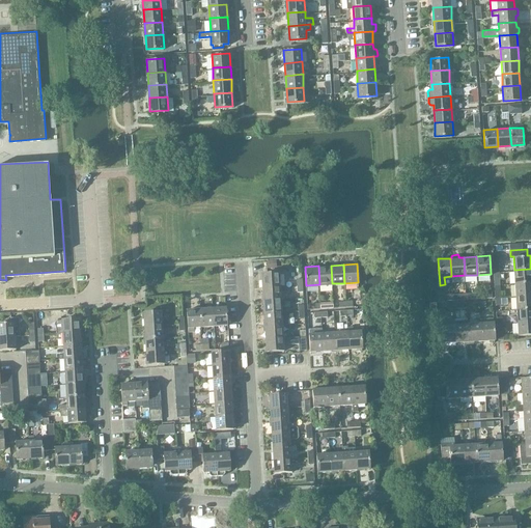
[(331,266),(318,266),(319,284),(332,283),(331,266)]
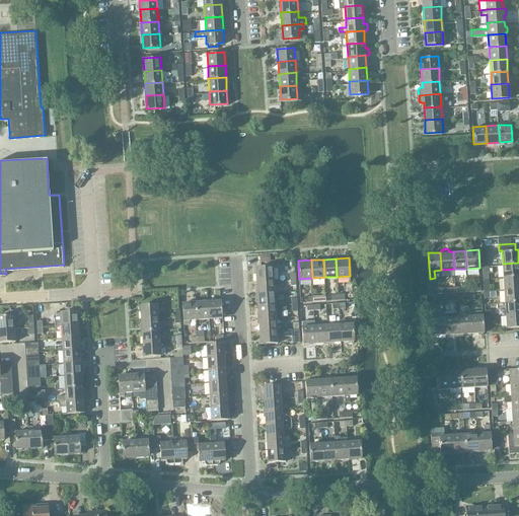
[(518,263),(503,264),(504,276),(518,275),(518,263)]
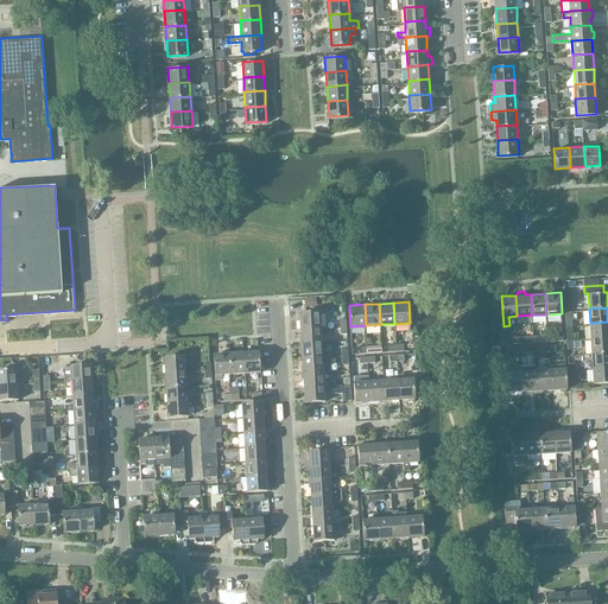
[(299,311),(301,328),(321,326),(321,325),(320,310),(299,311)]
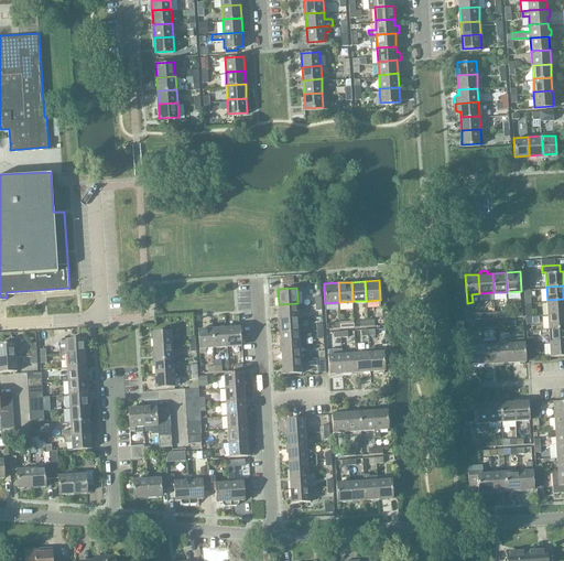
[(563,299),(548,300),(548,314),(563,312),(563,299)]
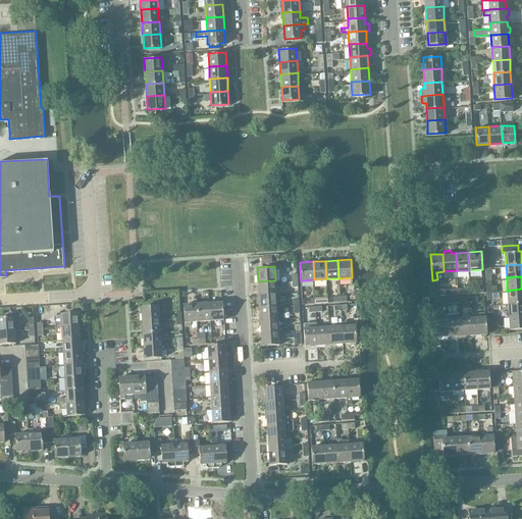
[(275,279),(275,280),(258,281),(259,294),(276,293),(275,284),(281,284),(281,279),(275,279)]
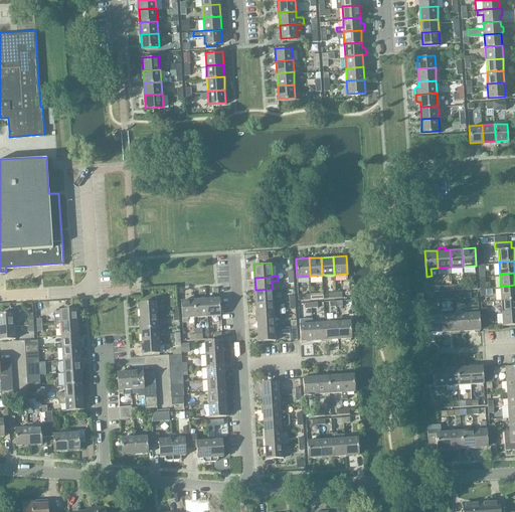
[(514,285),(500,287),(501,299),(514,298),(514,285)]
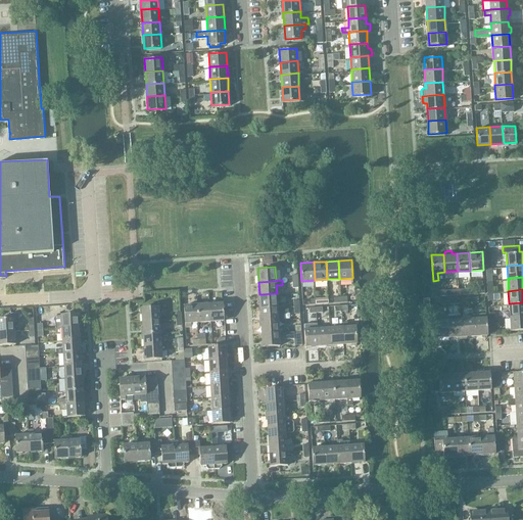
[(259,294),(260,306),(278,305),(277,293),(259,294)]
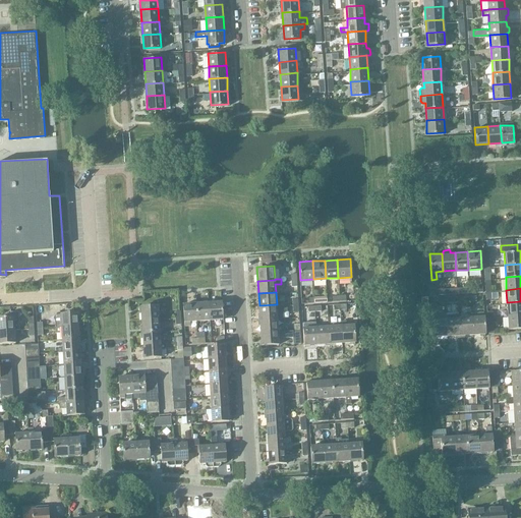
[(222,300),(209,301),(210,318),(223,317),(222,300)]
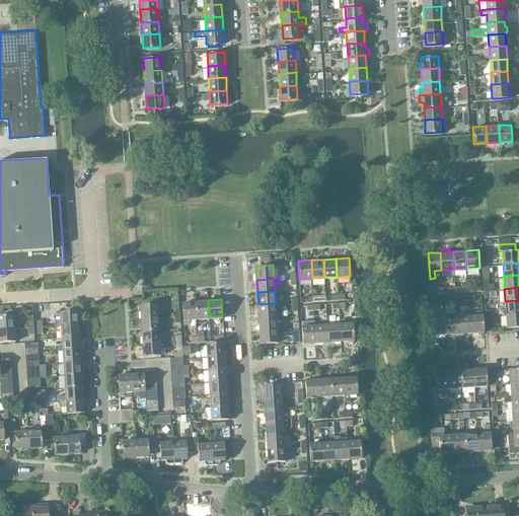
[(196,300),(182,301),(184,322),(190,322),(190,317),(197,317),(196,300)]
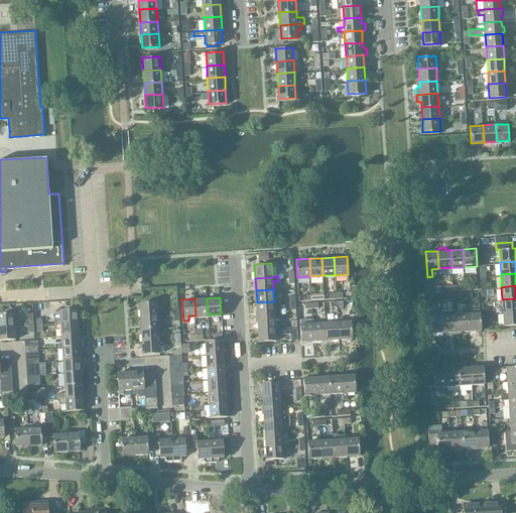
[(207,298),(195,298),(196,315),(208,314),(207,298)]
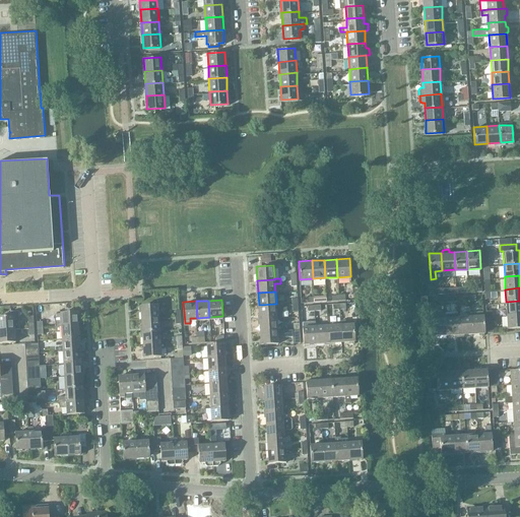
[(519,301),(506,302),(507,315),(519,313),(519,301)]
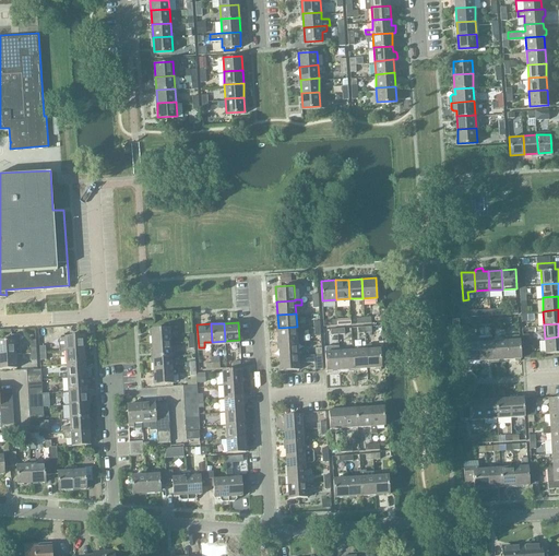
[(297,327),(278,328),(280,342),(297,341),(297,340),(304,340),(302,332),(308,332),(308,326),(297,327)]
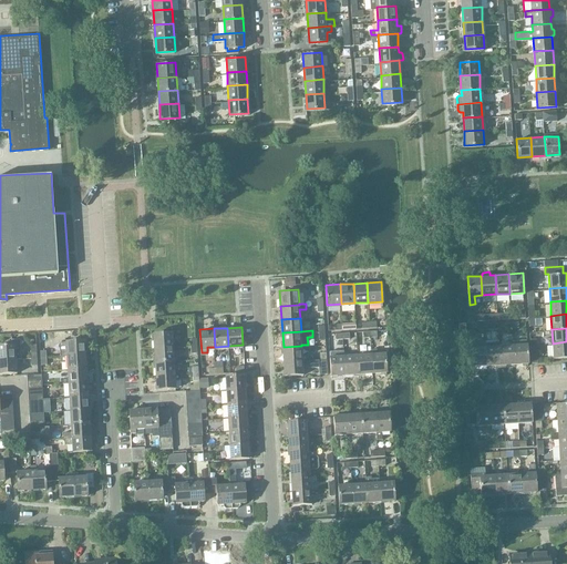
[(153,332),(154,346),(173,345),(172,331),(153,332)]
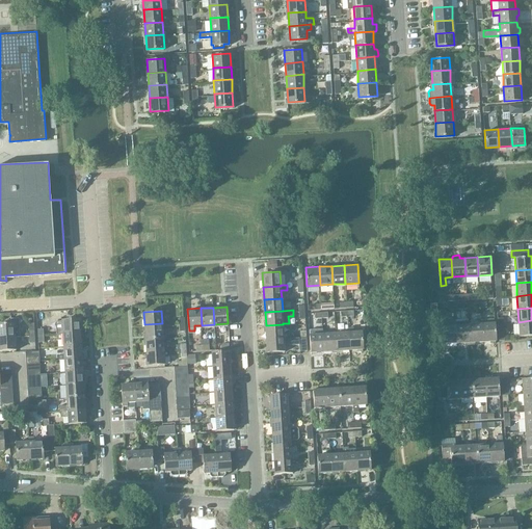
[(15,336),(20,335),(18,316),(10,317),(10,322),(0,322),(0,336),(15,335),(15,336)]
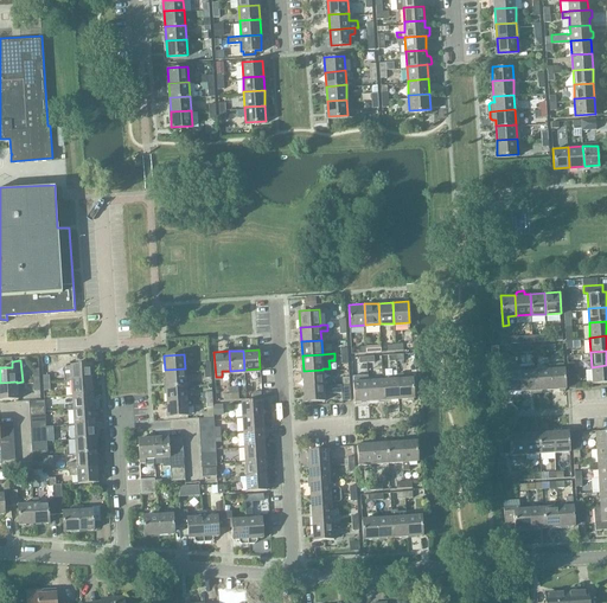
[(521,390),(519,370),(519,363),(519,360),(512,360),(513,370),(505,371),(506,390),(521,390)]
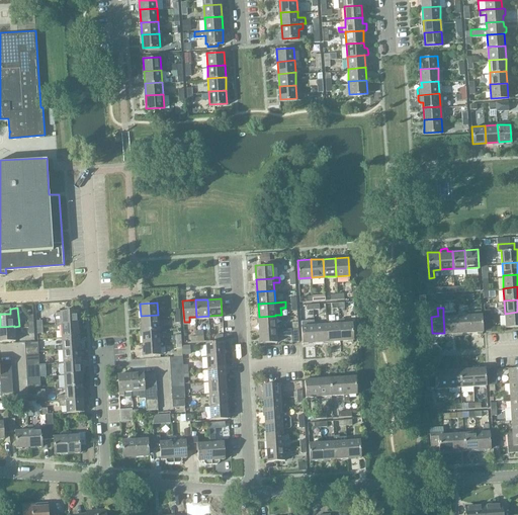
[(468,309),(468,314),(469,331),(483,330),(482,314),(481,314),(481,308),(468,309)]
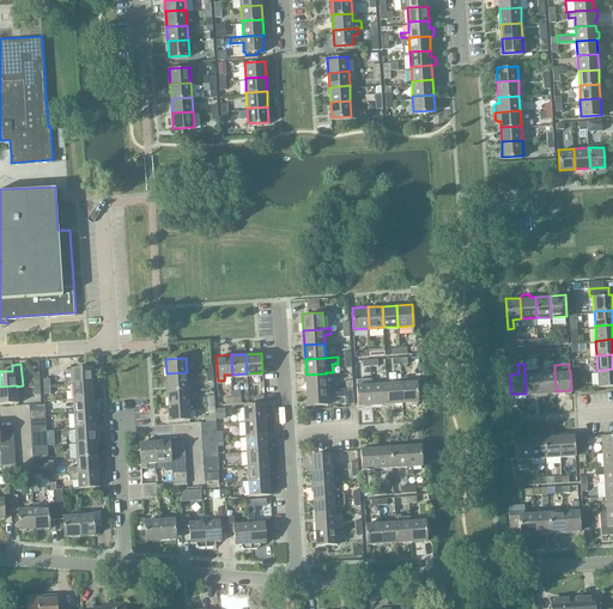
[(70,366),(71,375),(65,375),(65,383),(92,381),(91,365),(70,366)]
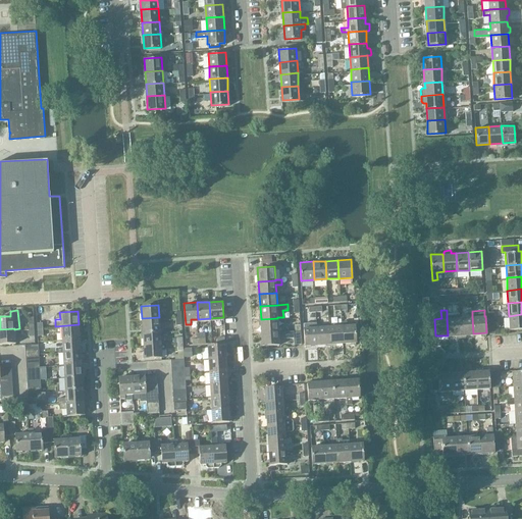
[(460,311),(447,312),(447,318),(448,335),(461,334),(460,317),(460,311)]
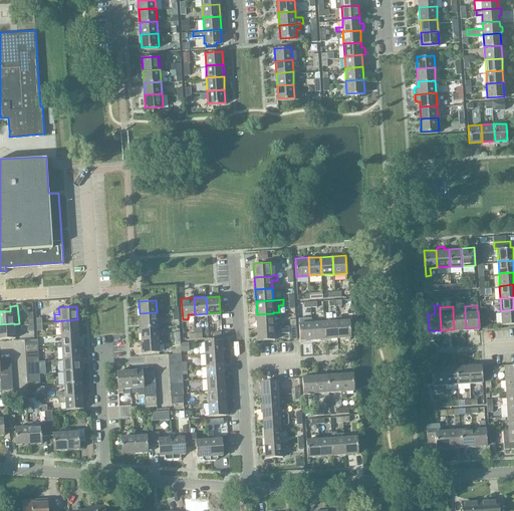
[(513,309),(501,311),(502,323),(513,321),(513,309)]
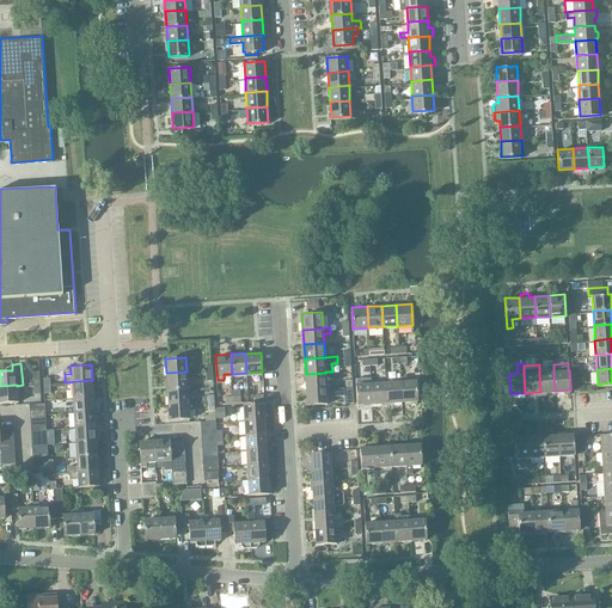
[(554,370),(539,372),(540,392),(555,391),(554,370)]
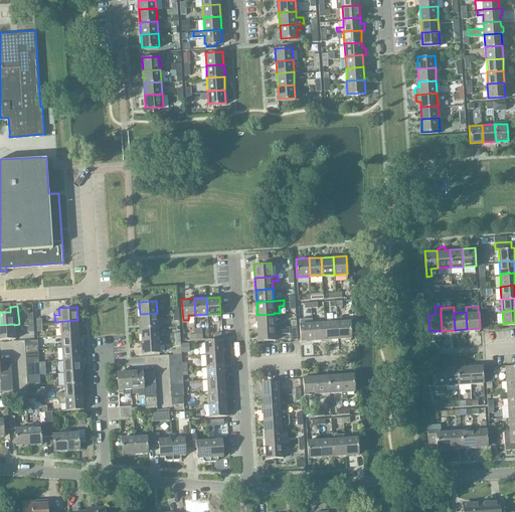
[(140,314),(141,327),(158,326),(157,313),(140,314)]
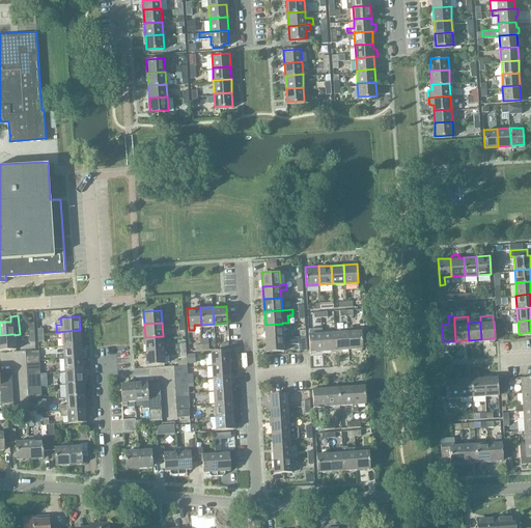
[(289,330),(283,331),(282,324),(266,325),(266,337),(289,335),(289,330)]
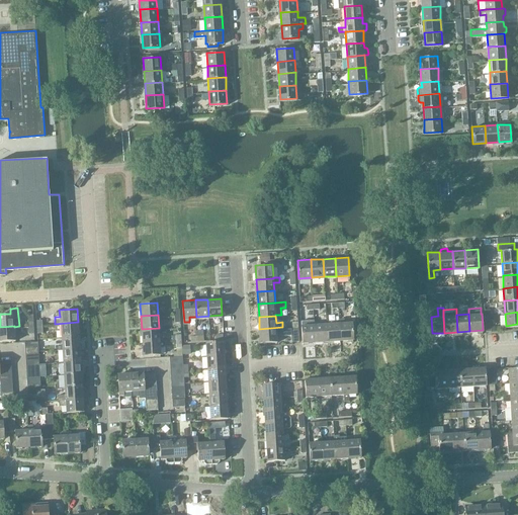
[(352,321),(345,322),(345,317),(339,317),(339,322),(340,339),(353,338),(352,321)]
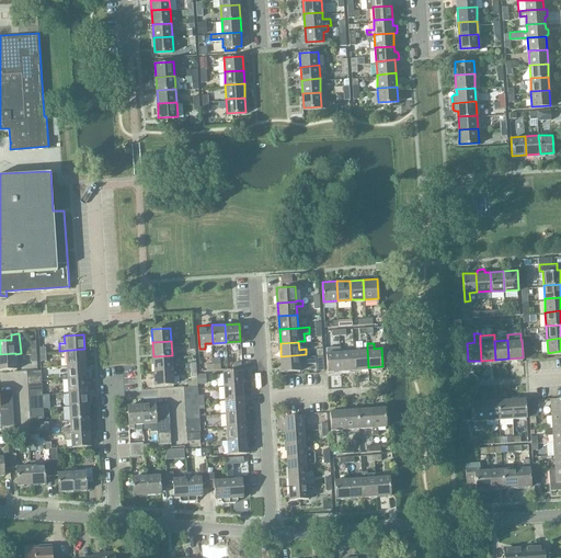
[(341,351),(340,351),(340,344),(327,344),(328,369),(342,369),(341,351)]
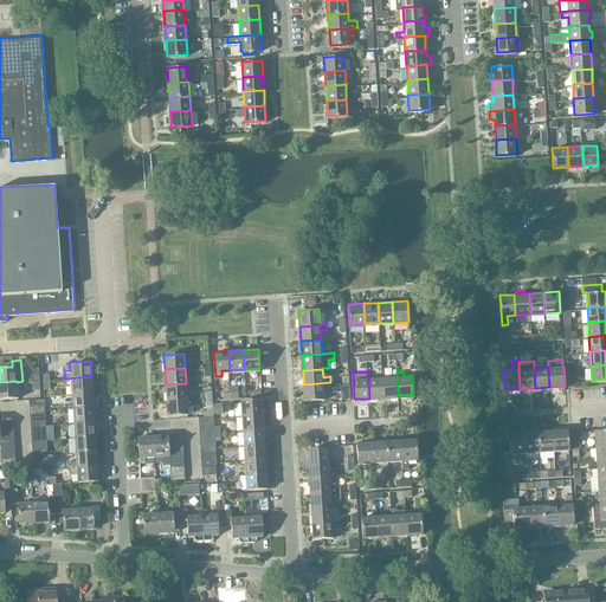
[(65,384),(71,384),(71,393),(92,390),(91,376),(64,379),(65,384)]
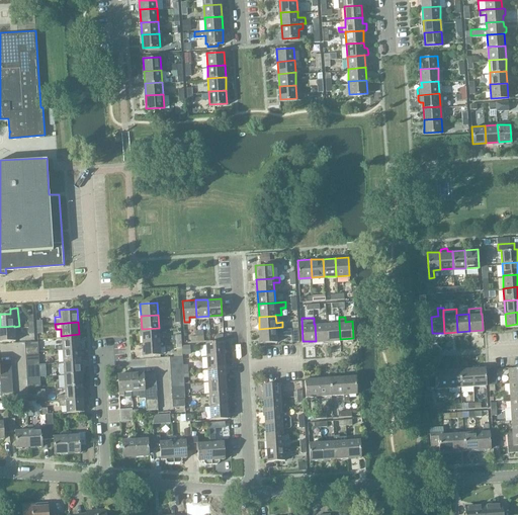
[(339,322),(327,323),(328,340),(340,339),(339,322)]
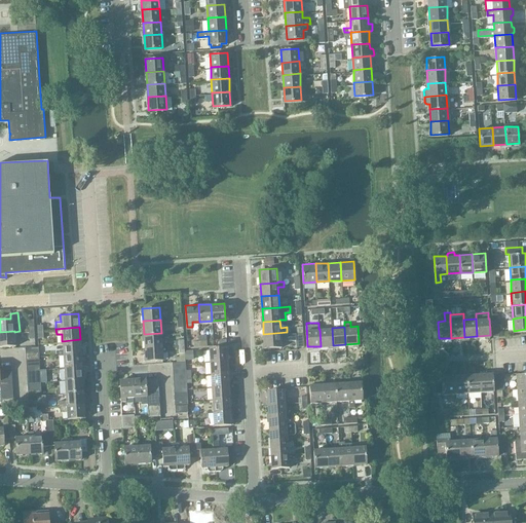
[(332,328),(320,329),(321,346),(333,345),(332,328)]
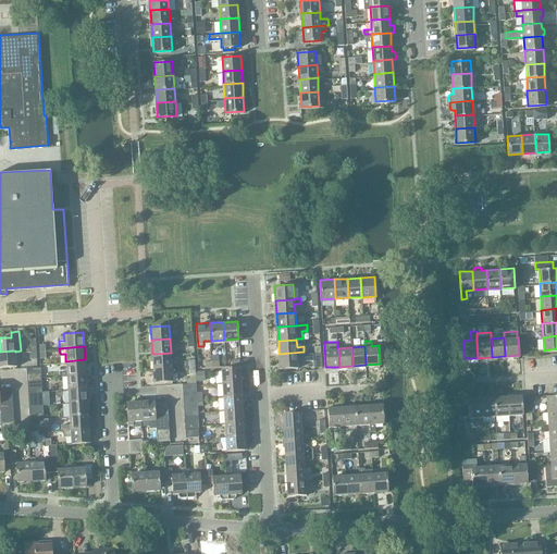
[(15,351),(0,352),(0,366),(15,365),(15,352),(15,351)]
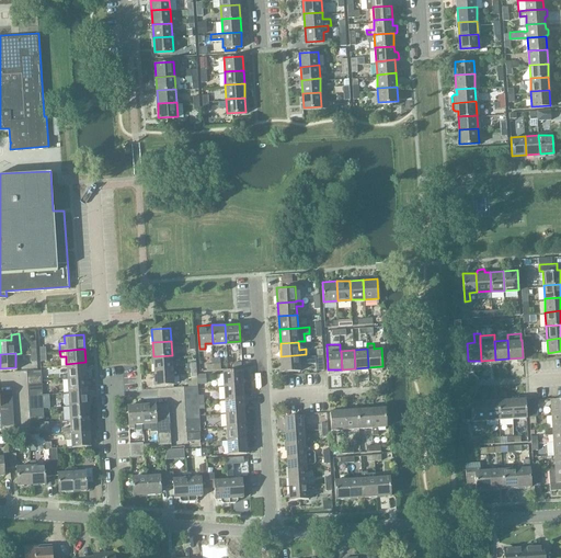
[(317,368),(324,367),(323,353),(317,354),(306,354),(281,356),(282,369),(300,368),(300,361),(306,361),(316,361),(317,368)]
